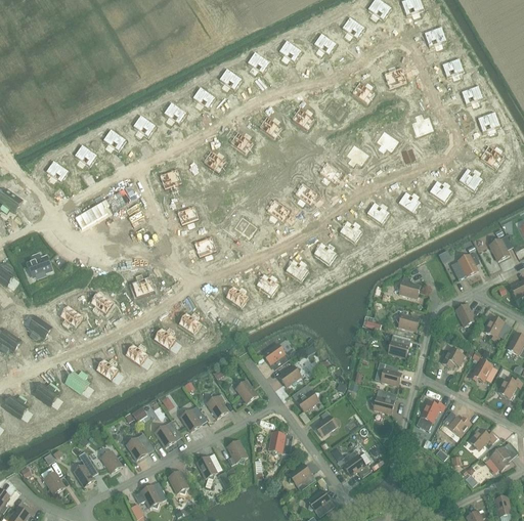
[(358,0),(354,10),(359,12),(358,16),(365,19),(366,14),(373,16),(379,2),(373,0),(358,0)]
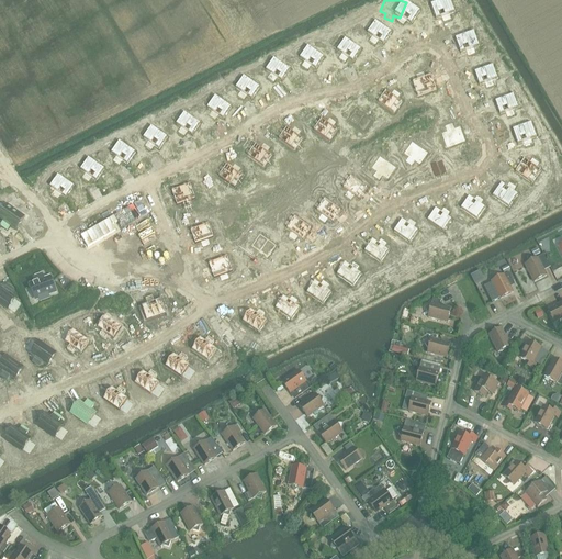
[(434,0),(435,8),(440,7),(441,11),(450,9),(449,4),(454,3),(454,0),(434,0)]
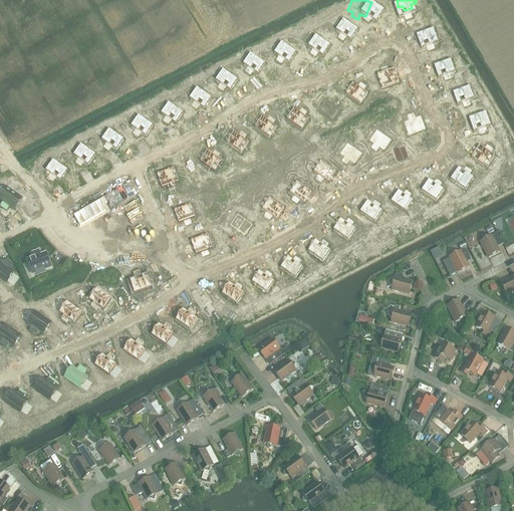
[(326,14),(321,28),(327,30),(325,34),(331,37),(333,33),(338,35),(345,20),(326,14)]
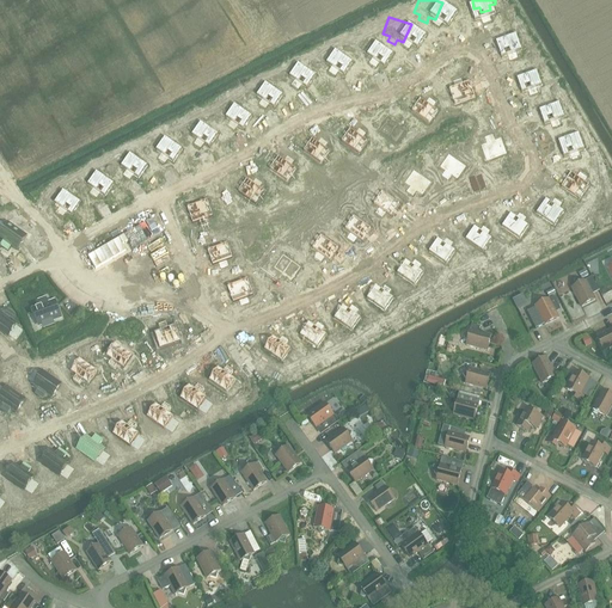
[(519,22),(497,26),(501,45),(507,44),(508,48),(519,47),(518,42),(524,41),(519,22)]
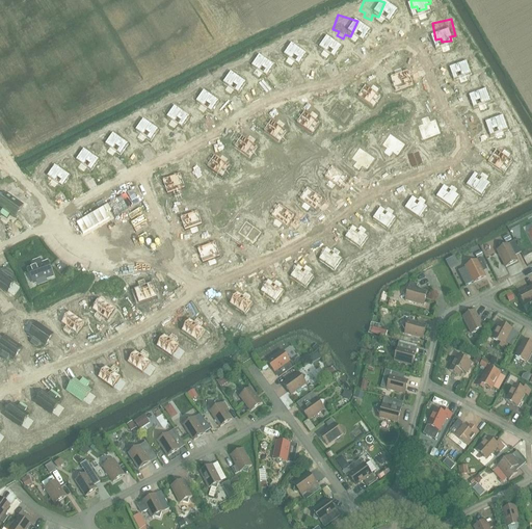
[(310,28),(303,43),(309,45),(307,49),(315,52),(316,48),(322,50),(328,35),(310,28)]
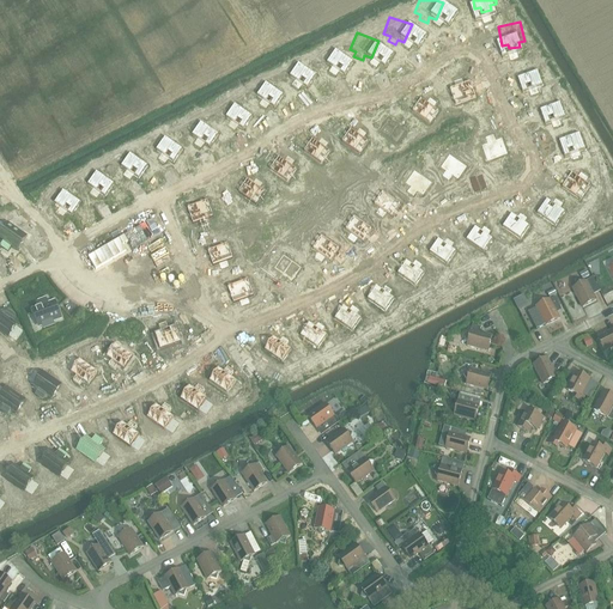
[(322,42),(315,60),(321,61),(320,67),(327,69),(329,65),(337,67),(345,50),(322,42)]
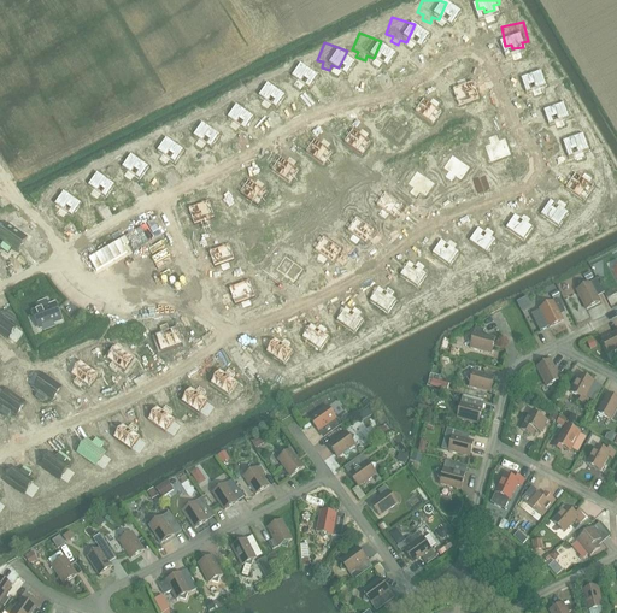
[(465,64),(458,66),(463,83),(486,76),(481,58),(475,60),(474,56),(464,58),(465,64)]
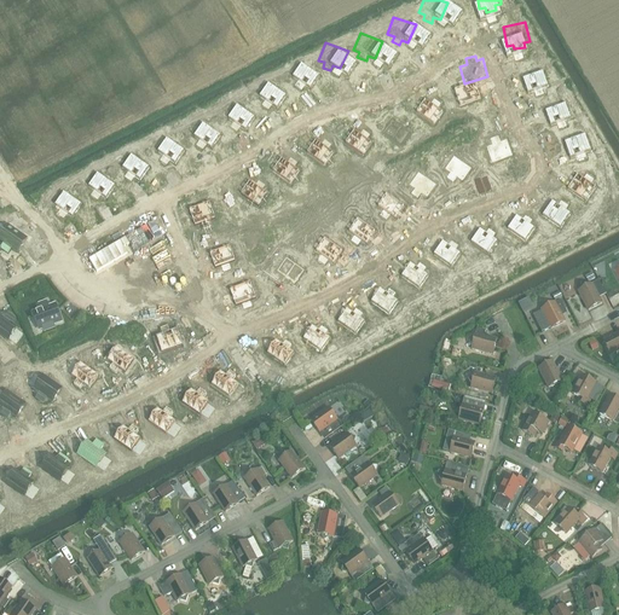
[(541,61),(519,69),(525,87),(531,86),(532,90),(541,86),(539,82),(547,80),(541,61)]
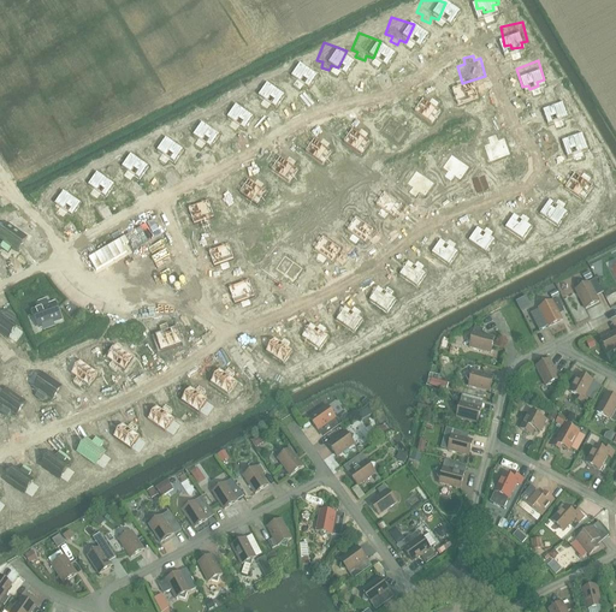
[(289,61),(283,79),(288,81),(285,85),(296,90),(297,84),(303,87),(312,70),(289,61)]
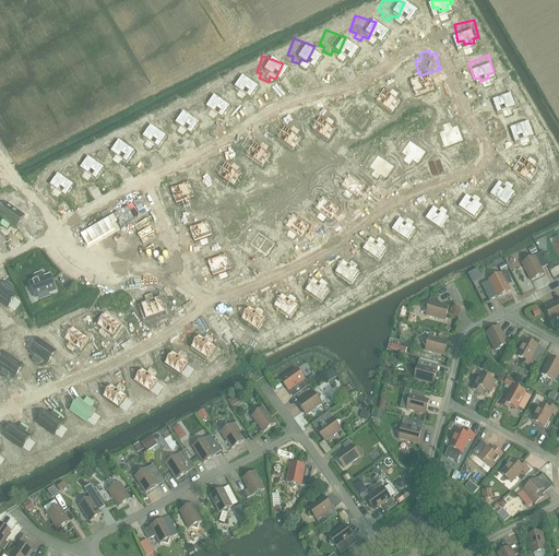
[(397,61),(384,71),(397,87),(412,78),(407,73),(412,70),(405,62),(401,64),(397,61)]
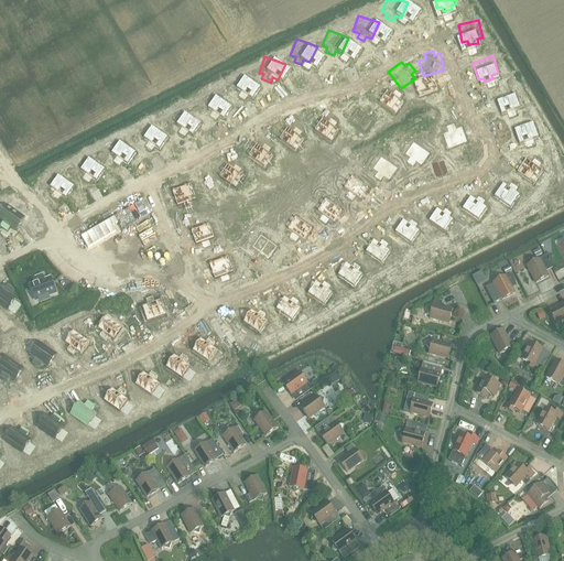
[(234,78),(227,95),(231,96),(230,100),(238,104),(240,99),(247,101),(253,86),(234,78)]
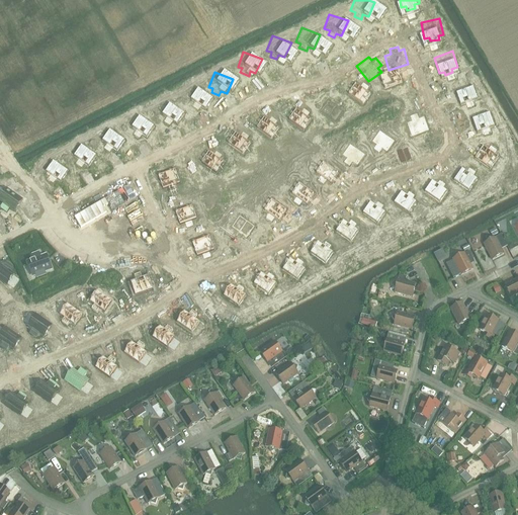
[(336,76),(324,84),(336,100),(348,91),(345,86),(348,85),(342,77),(339,80),(336,76)]
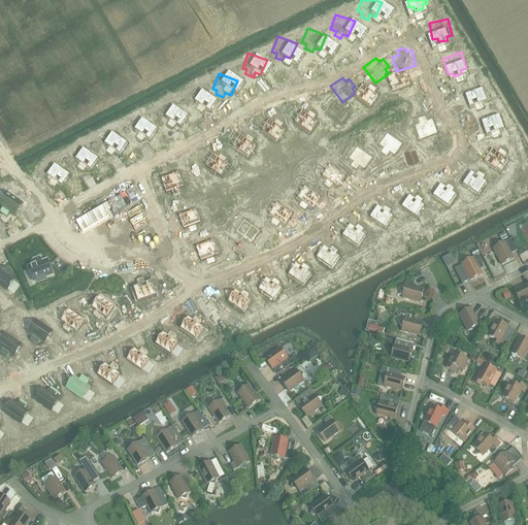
[(480,81),(461,88),(465,104),(469,102),(471,107),(480,104),(479,100),(485,98),(480,81)]
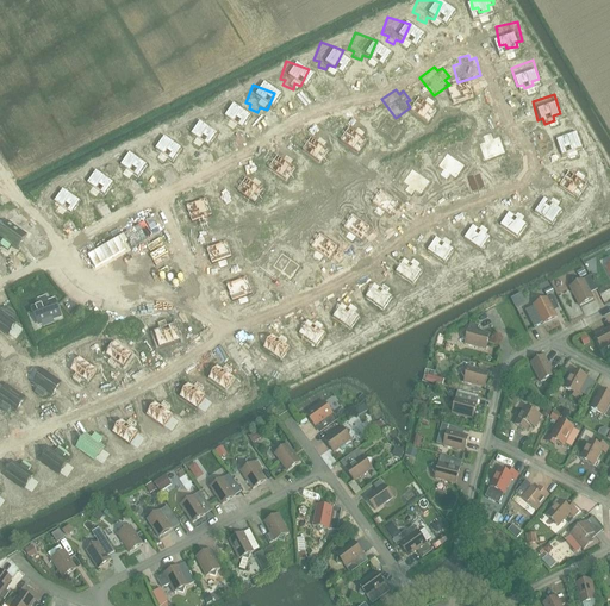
[(361,99),(346,110),(359,129),(374,118),(371,113),(374,111),(368,102),(365,105),(361,99)]
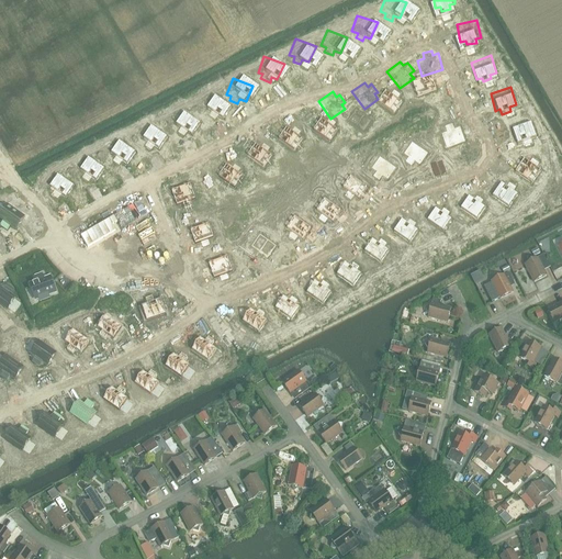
[(199,92),(193,109),(198,111),(195,115),(204,119),(206,113),(212,115),(220,100),(199,92)]
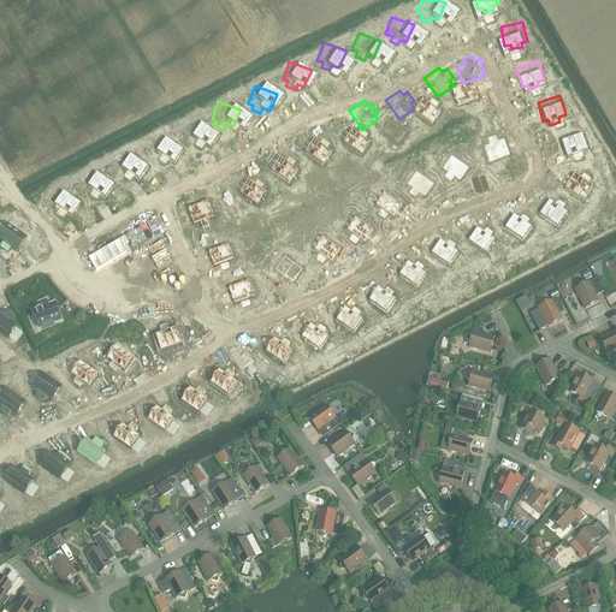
[(190,126),(183,144),(189,147),(187,152),(196,155),(199,150),(205,152),(213,135),(190,126)]
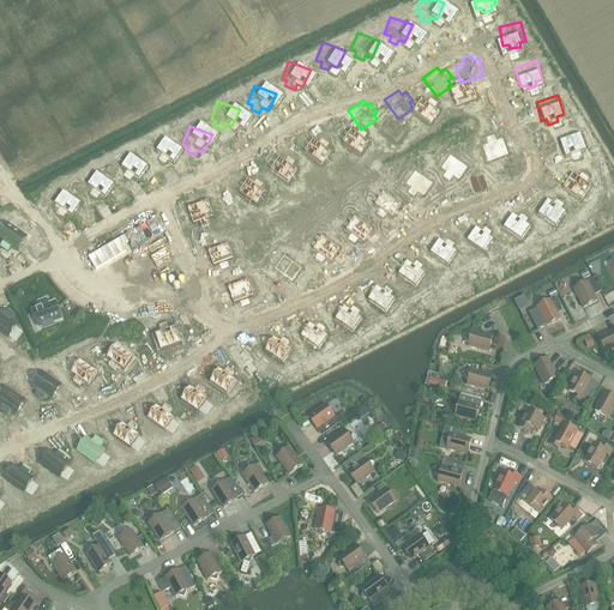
[(497,136),(491,137),(497,155),(518,148),(513,130),(507,132),(506,128),(497,132),(497,136)]
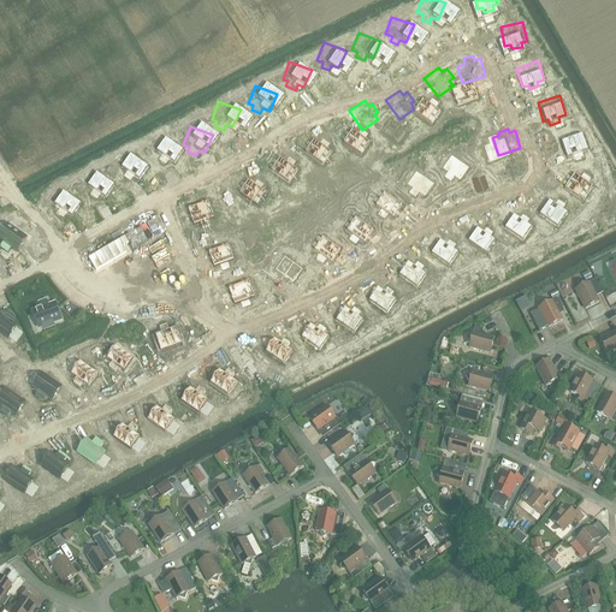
[(578,129),(556,135),(561,154),(567,153),(568,158),(579,153),(578,149),(584,147),(578,129)]
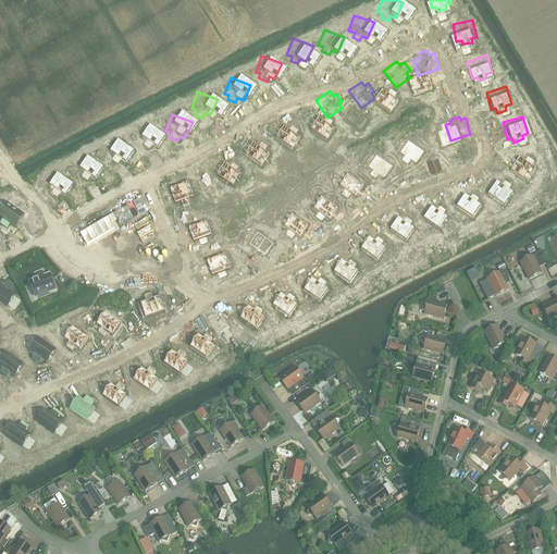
[(262,123),(251,135),(268,149),(279,137),(274,133),(277,130),(270,123),(268,126),(262,123)]
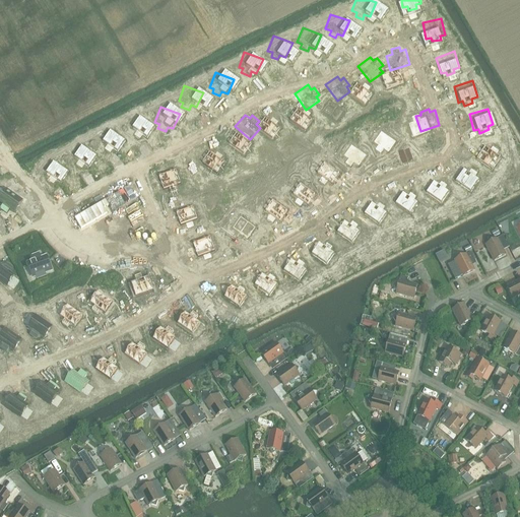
[(128,118),(122,132),(126,134),(125,138),(132,141),(134,137),(140,139),(146,125),(128,118)]
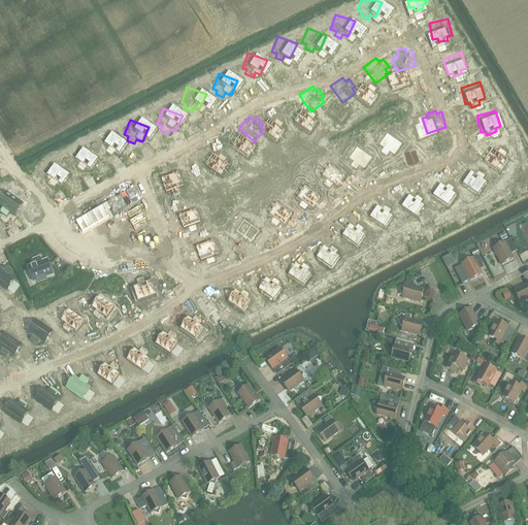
[(397,125),(387,137),(391,141),(388,144),(395,150),(398,146),(401,150),(411,137),(397,125)]
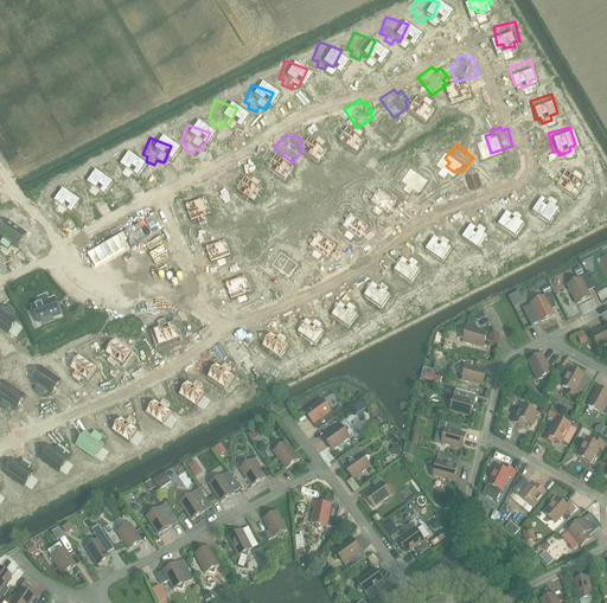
[(109,152),(102,170),(107,171),(106,175),(115,179),(116,174),(122,177),(131,160),(109,152)]
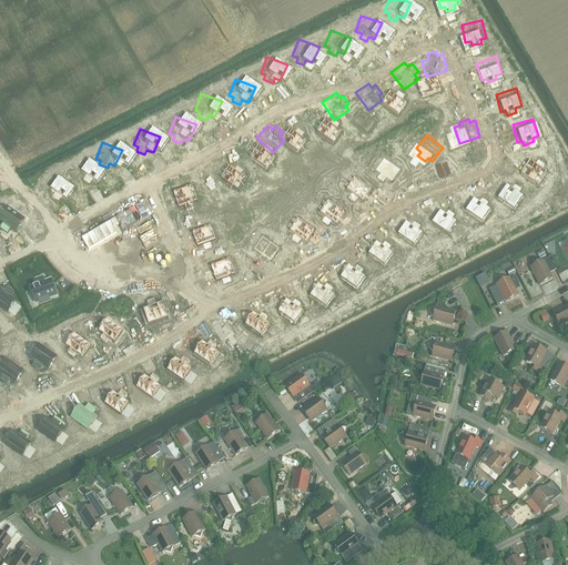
[(535,150),(529,167),(549,174),(555,157),(549,154),(550,150),(541,148),(540,152),(535,150)]
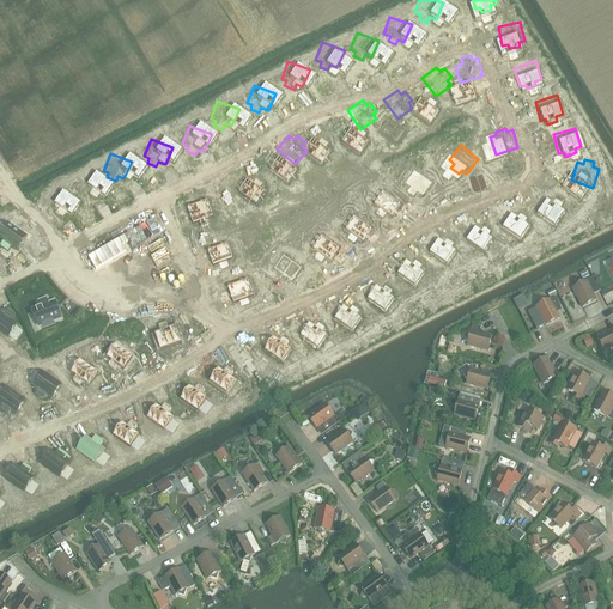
[(266,163),(252,176),(268,193),(283,180),(278,175),(281,171),(274,163),(269,168),(266,163)]
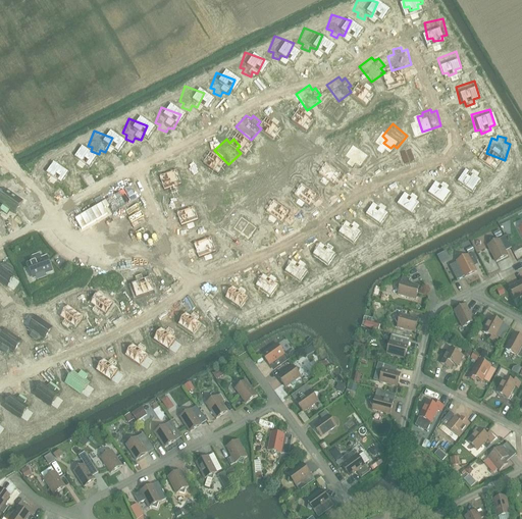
[(366,139),(356,151),(359,153),(357,157),(363,161),(365,158),(370,162),(380,150),(366,139)]
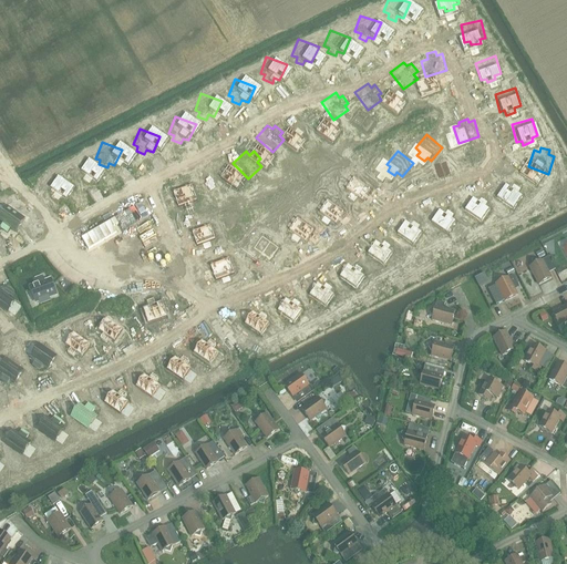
[(63,163),(57,178),(62,181),(60,185),(68,188),(70,184),(76,186),(83,171),(63,163)]
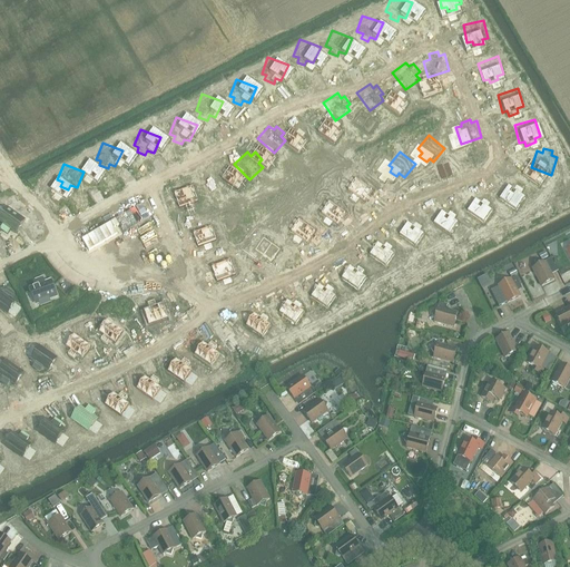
[(372,169),(362,184),(367,187),(364,191),(372,196),(374,193),(379,195),(389,182),(372,169)]
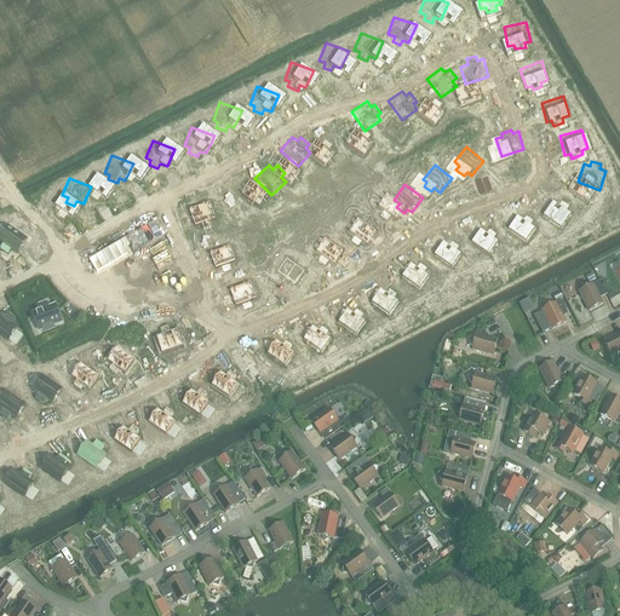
[(570,197),(563,216),(585,223),(592,205),(586,202),(587,199),(578,195),(577,199),(570,197)]
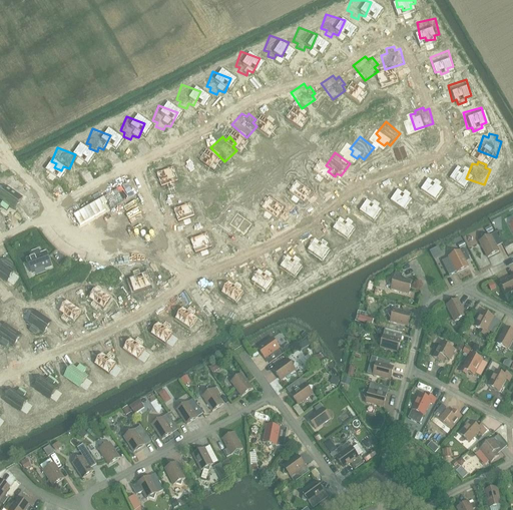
[(316,172),(306,184),(310,187),(307,190),(314,195),(316,192),(320,195),(330,183),(316,172)]
